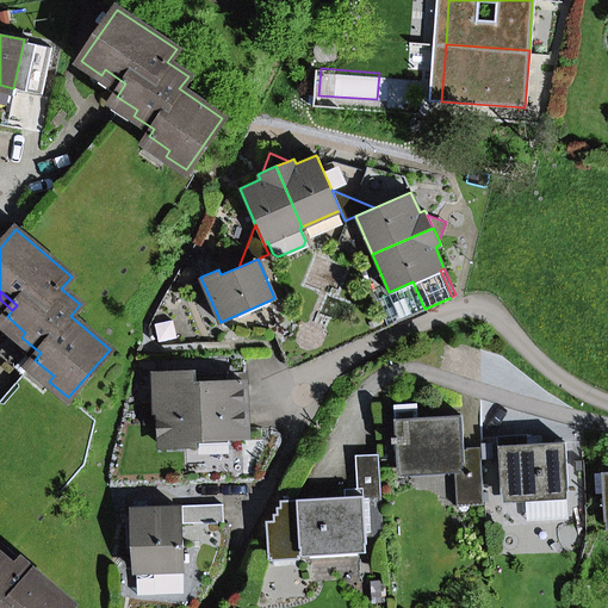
[(22,337),(25,333),(7,316),(2,321),(22,337)]
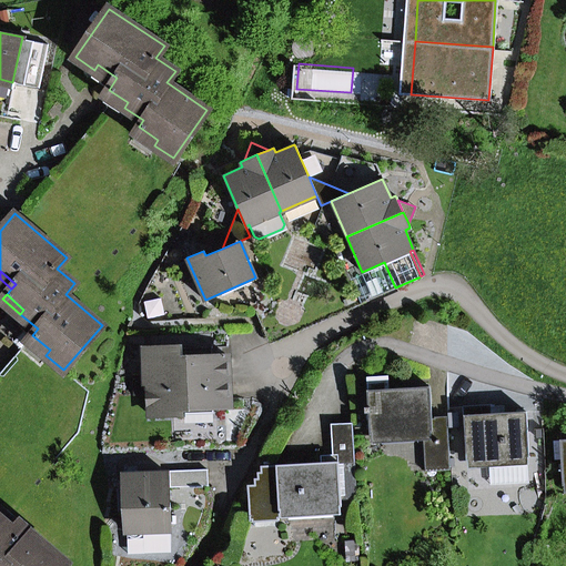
[(212,406),(230,405),(228,355),(195,356),(195,345),(143,347),(144,381),(148,381),(149,414),(182,413),(182,396),(195,396),(195,407),(212,406)]
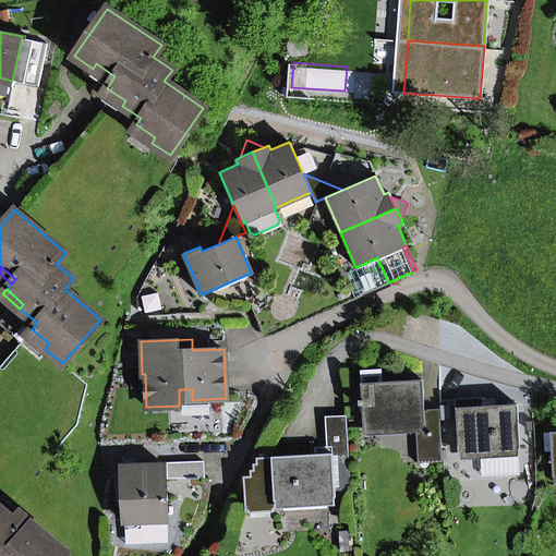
[(192,350),(207,350),(207,339),(192,339),(192,350)]
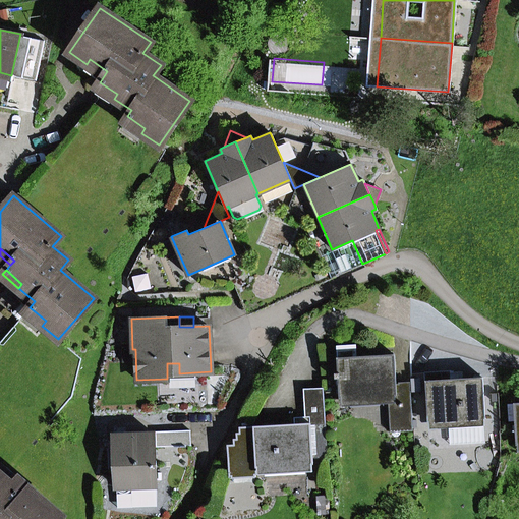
[(352,355),(355,355),(355,343),(335,344),(336,356),(336,350),(352,349),(352,355)]
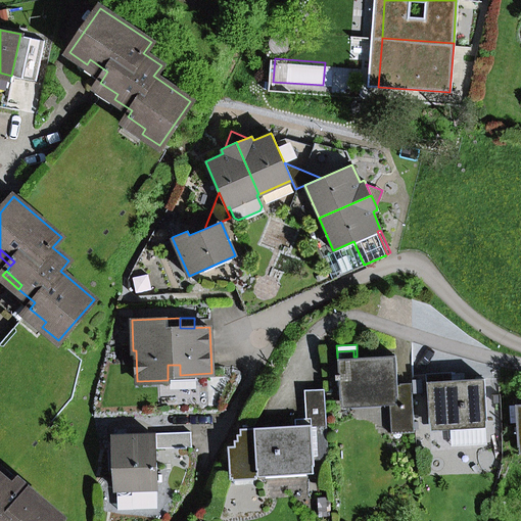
[(388,405),(390,433),(413,432),(410,383),(396,384),(394,354),(357,357),(353,357),(353,350),(337,351),(337,358),(338,374),(335,374),(335,379),(338,379),(339,399),(380,397),(380,405),(388,405)]
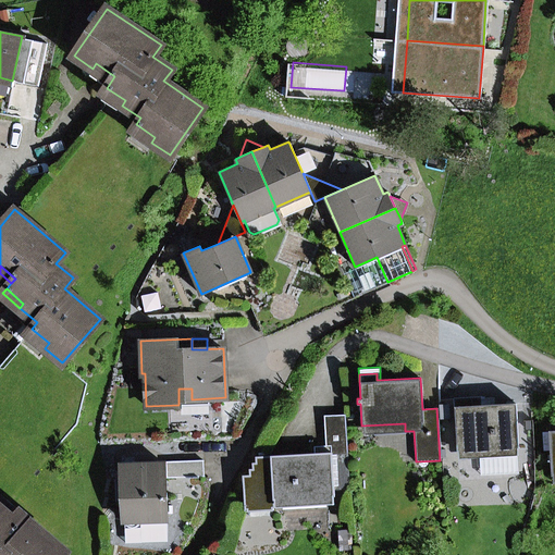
[(448,406),(447,392),(449,392),(448,377),(438,377),(440,406),(448,406)]
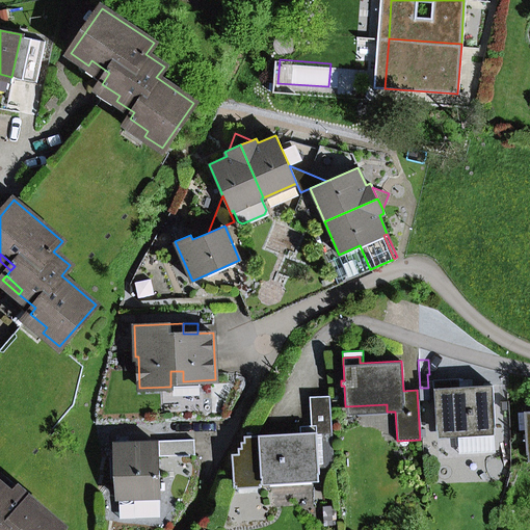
[(199,380),(183,381),(183,371),(170,371),(170,387),(199,386),(199,380)]
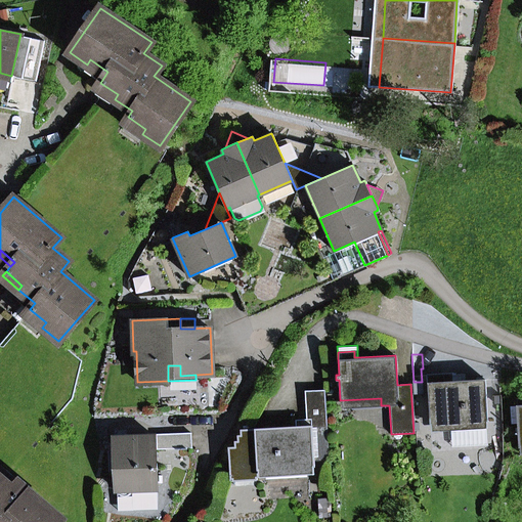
[(426,375),(429,423),(486,420),(483,379),(449,381),(443,381),(442,374),(426,375)]
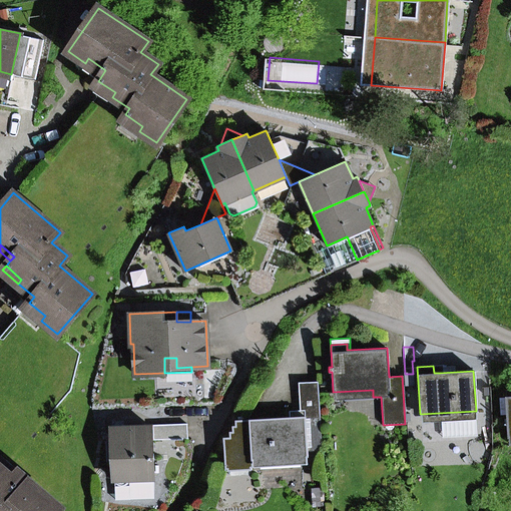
[(307,450),(322,449),(318,381),(298,382),(299,410),(300,417),(289,417),(234,420),(235,426),(231,426),(232,431),(228,432),(229,438),(223,438),(224,468),(226,468),(226,470),(250,469),(250,467),(252,467),(251,459),(306,456),(307,456),(307,450)]
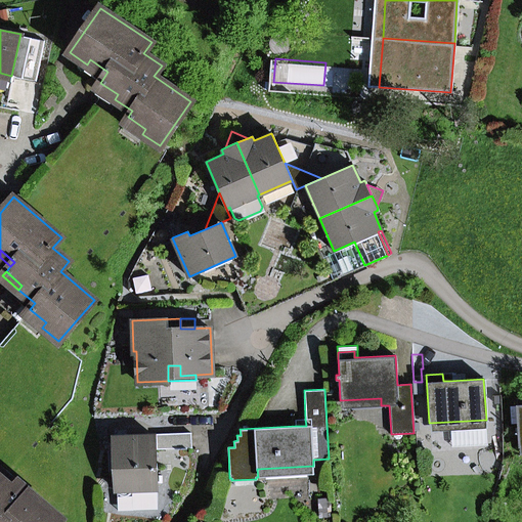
[(340,408),(381,405),(381,398),(340,400),(340,408)]
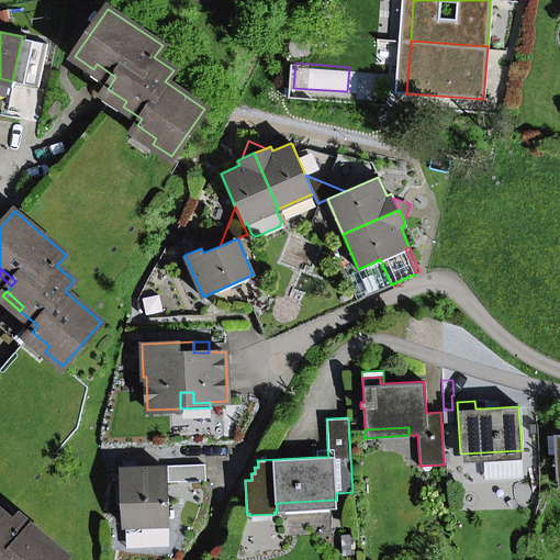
[(122,469),(135,469),(135,460),(122,460),(122,469)]
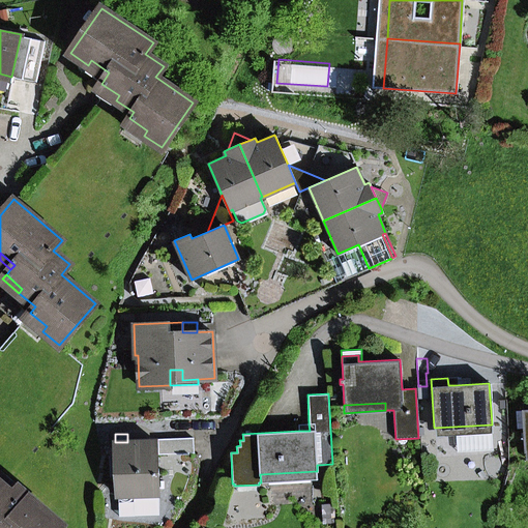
[(158,514),(156,453),(193,452),(193,437),(156,438),(156,441),(127,442),(115,442),(115,455),(116,476),(118,515),(158,514)]
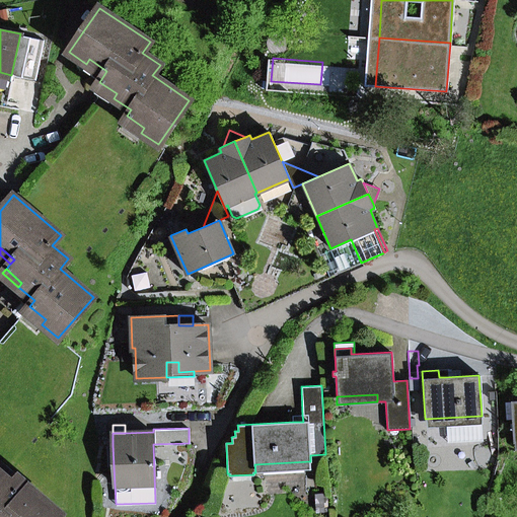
[(105,466),(114,466),(113,445),(104,445),(105,466)]
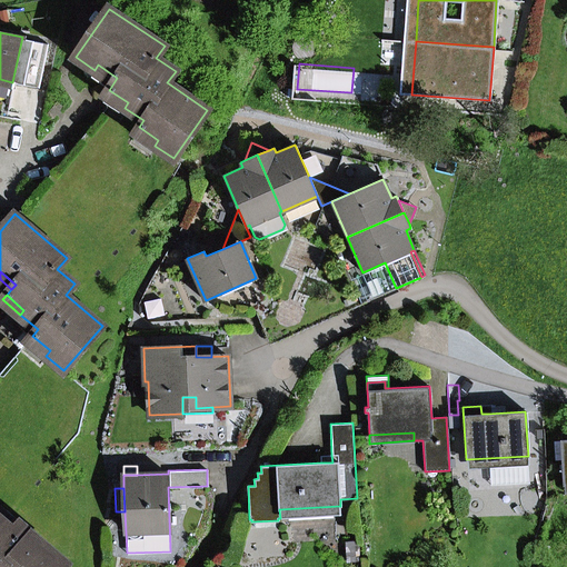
[(280,518),(340,515),(339,506),(279,509),(280,518)]
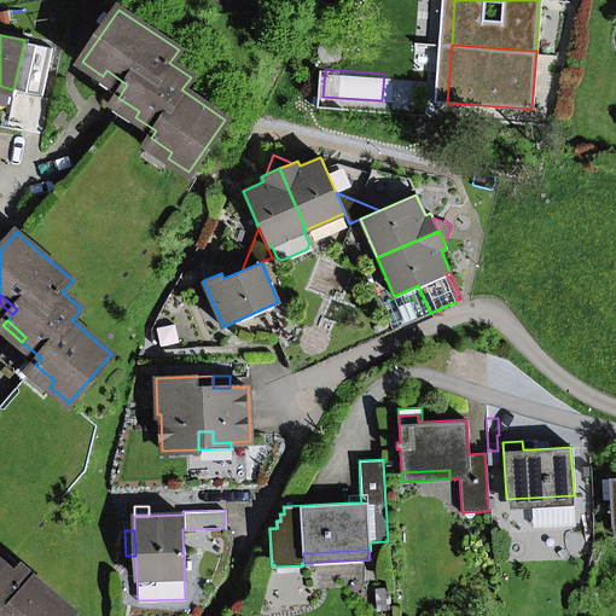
[(16,575),(0,561),(0,615),(71,615),(75,612),(23,568),(16,575)]
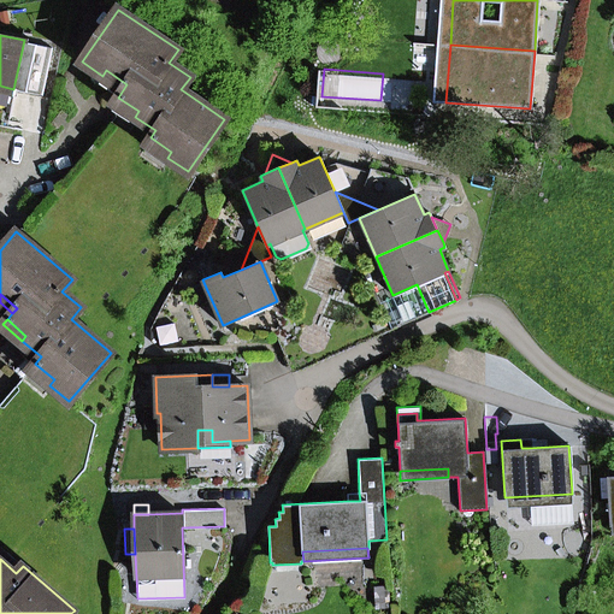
[(373,586),(376,607),(388,607),(387,585),(373,586)]
